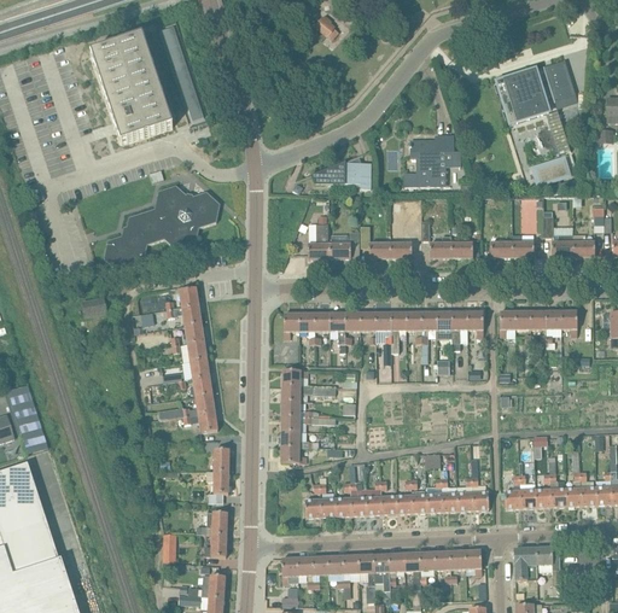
[(322,12),(313,23),(331,39),(340,29),(322,12)]
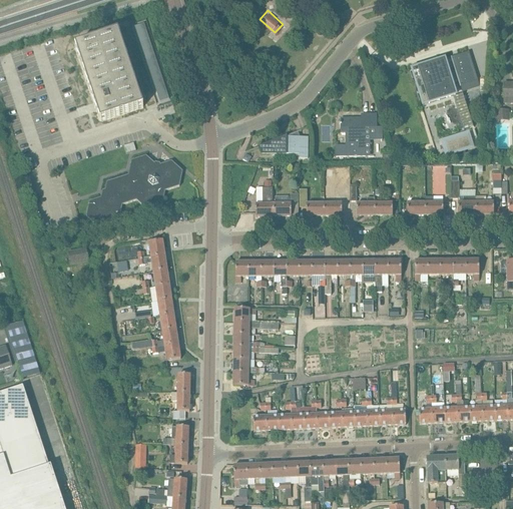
[(144,20),(134,23),(159,99),(169,95),(144,20)]
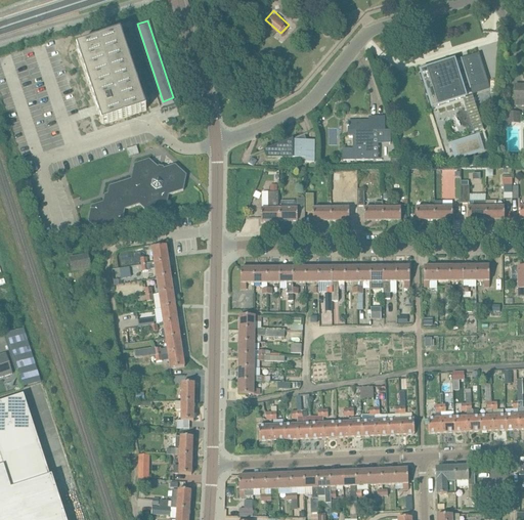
[(121,29),(77,44),(102,121),(146,106),(121,29)]
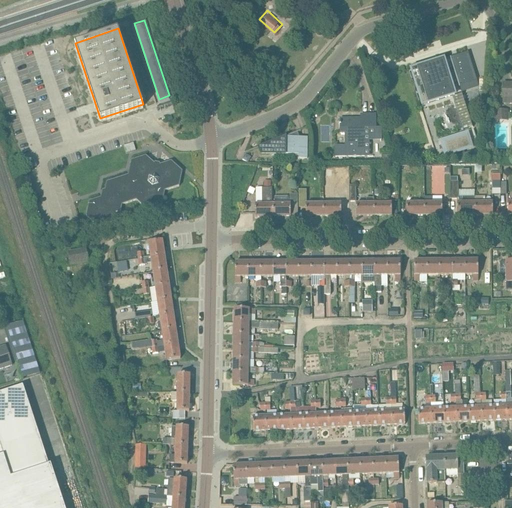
[(443,56),(417,65),(428,100),(454,91),(445,61),(452,59),(459,82),(476,77),(468,49),(451,54),(451,56),(444,58),(443,56)]
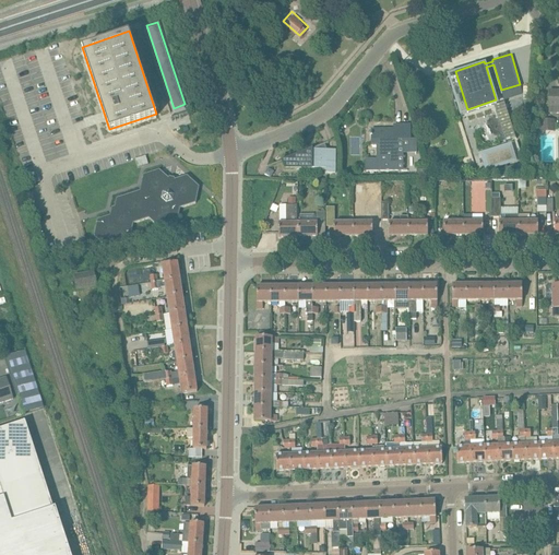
[(558,87),(549,87),(549,109),(558,108),(558,87)]
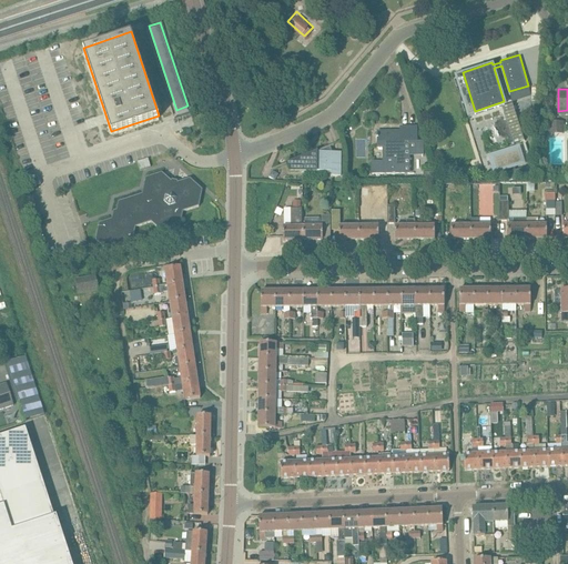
[(513,100),(503,103),(515,140),(524,137),(513,100)]
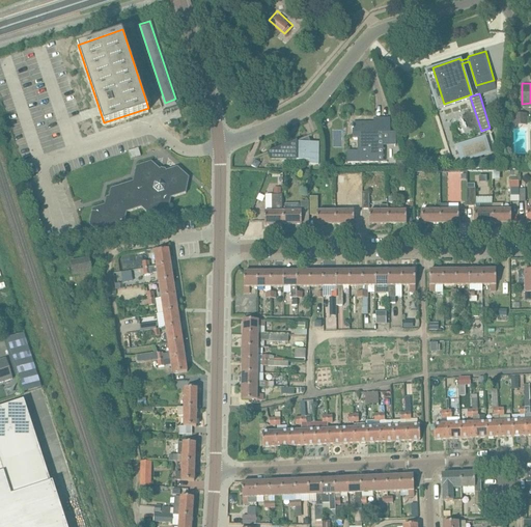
[(527,110),(512,110),(512,122),(528,121),(527,110)]
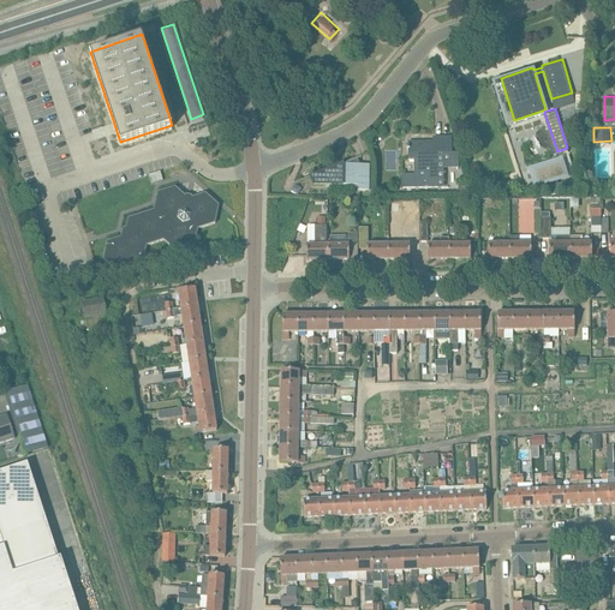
[(451,153),(451,145),(451,133),(434,135),(434,139),(408,139),(408,143),(407,143),(407,145),(408,145),(410,156),(417,156),(417,165),(415,165),(415,172),(402,172),(402,184),(428,184),(428,177),(439,177),(437,153),(451,153)]
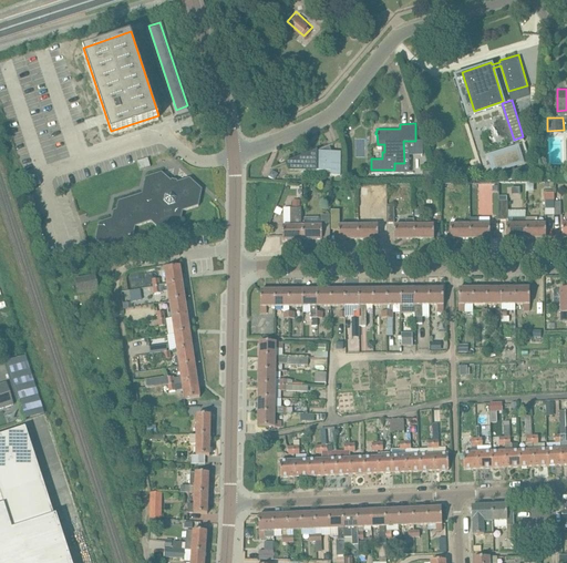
[(525,161),(518,141),(486,152),(493,171),(525,161)]
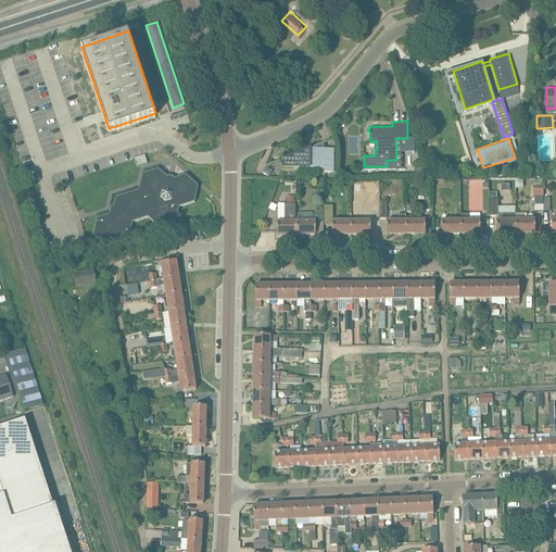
[(333,168),(333,157),(333,146),(325,146),(323,140),(281,157),(285,166),(311,167),(311,164),(325,164),(325,168),(333,168)]
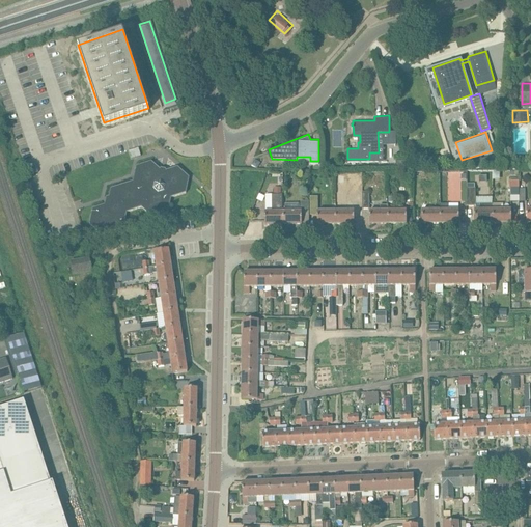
[(161,166),(160,166),(151,158),(136,163),(133,178),(141,204),(152,215),(168,210),(171,194),(186,190),(190,174),(177,164),(165,167),(161,166)]
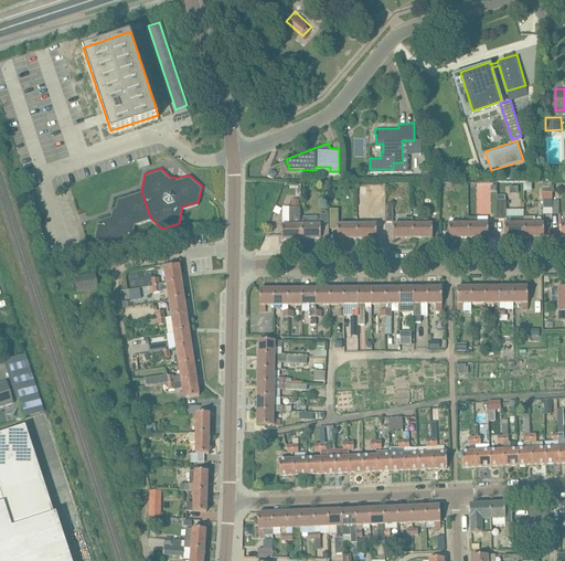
[(420,168),(422,177),(429,177),(429,168),(420,168)]
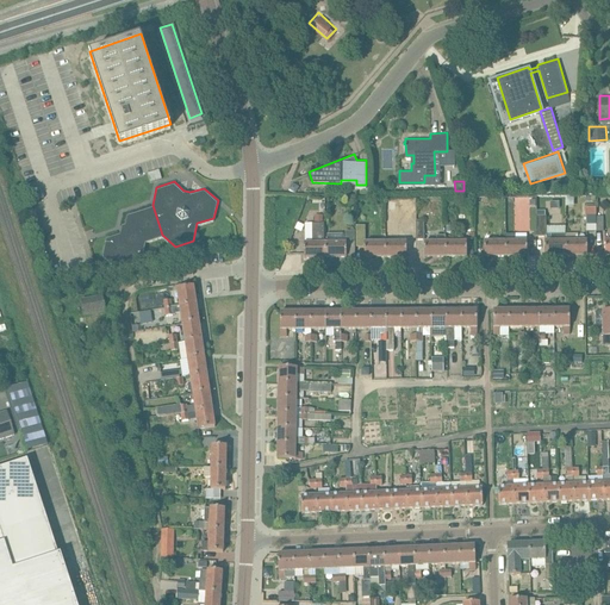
[(609,201),(605,197),(599,203),(605,209),(609,203),(609,201)]
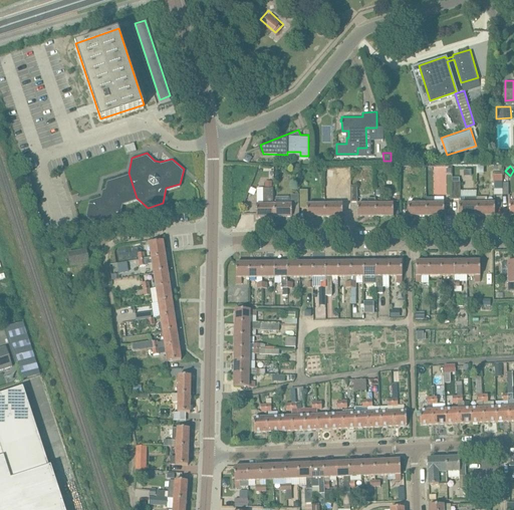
[(494,172),(493,172),(493,178),(494,178),(494,192),(502,192),(502,180),(502,172),(494,172)]
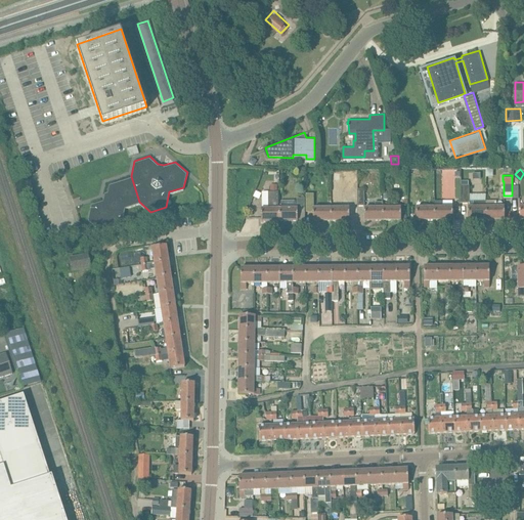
[(125,206),(139,202),(131,176),(110,183),(105,198),(91,203),(88,218),(99,228),(122,221),(125,206)]
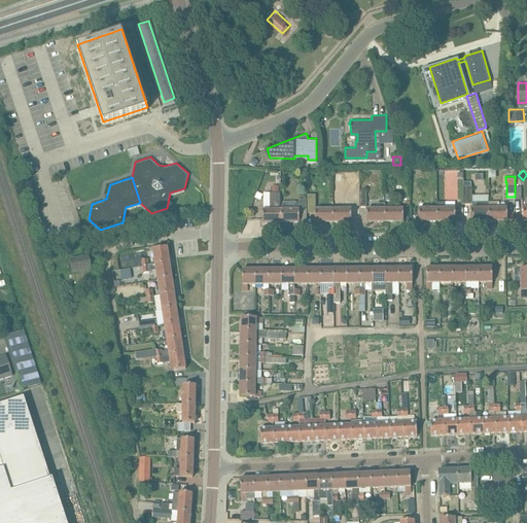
[(463,183),(462,183),(462,201),(471,201),(471,205),(470,205),(470,218),(489,217),(489,199),(477,199),(472,199),(472,183),(470,183),(464,183),(463,183)]
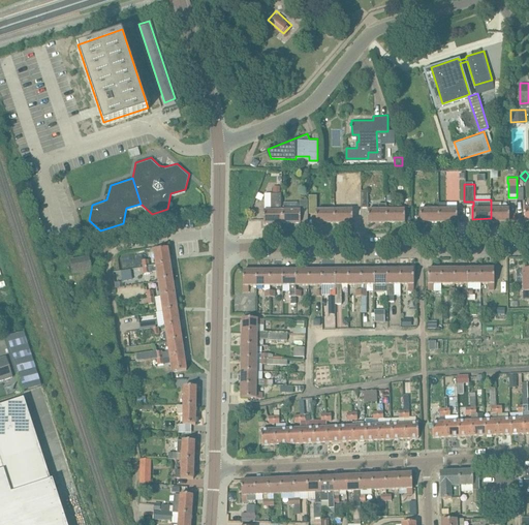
[(334,202),(334,192),(334,189),(323,189),(323,202),(334,202)]
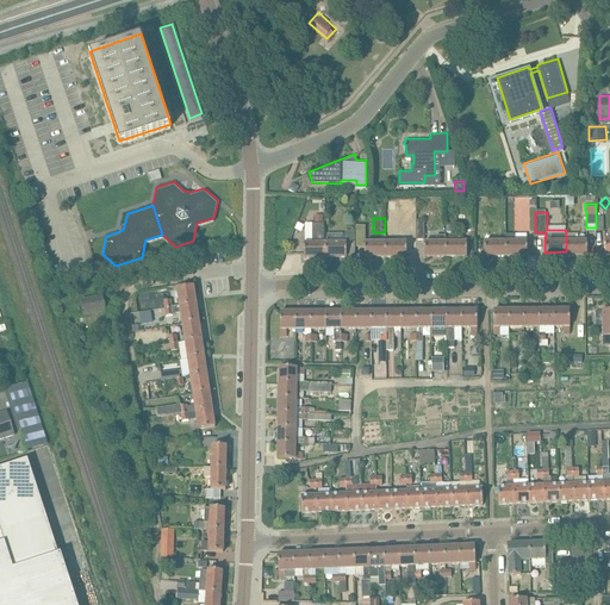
[(305,239),(304,239),(304,254),(325,254),(325,239),(324,239),(324,220),(312,220),(312,239),(305,239)]
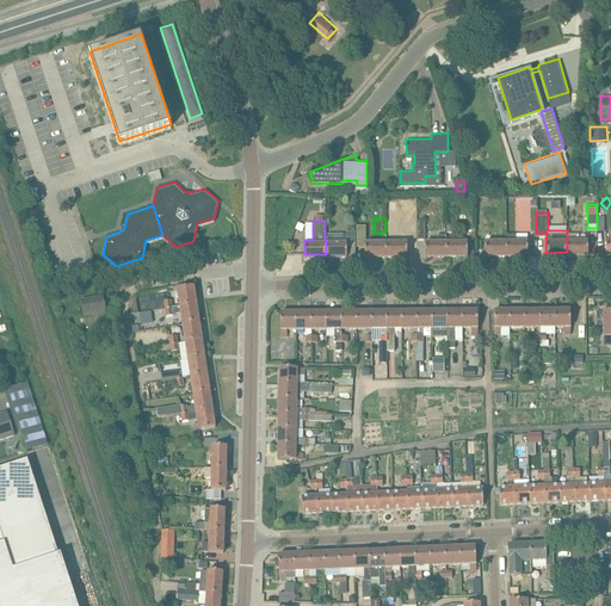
[(437,237),(425,239),(425,253),(446,253),(446,221),(445,221),(445,233),(437,233),(437,237)]
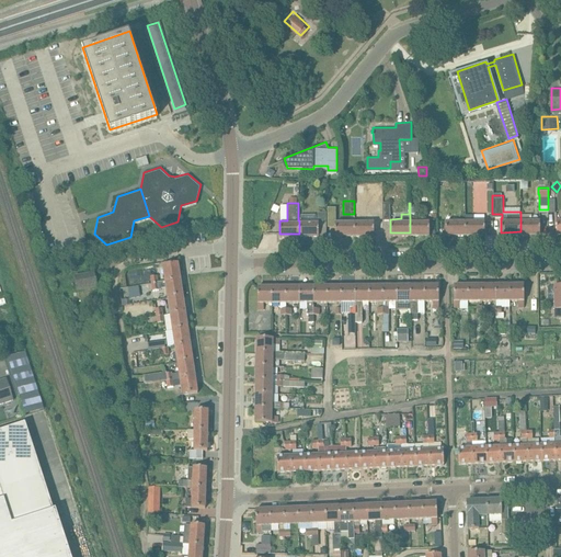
[(430,218),(419,219),(418,203),(410,203),(410,232),(430,232),(430,218)]
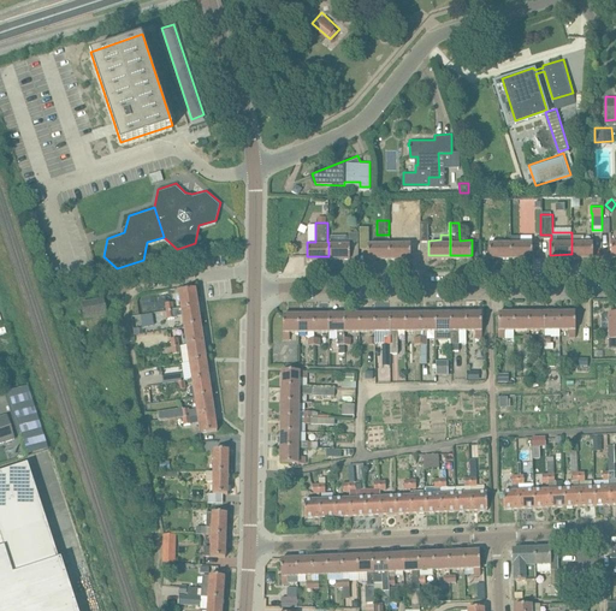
[(410,241),(401,241),(401,235),(402,235),(402,224),(389,224),(389,235),(389,241),(389,256),(410,256),(410,241)]
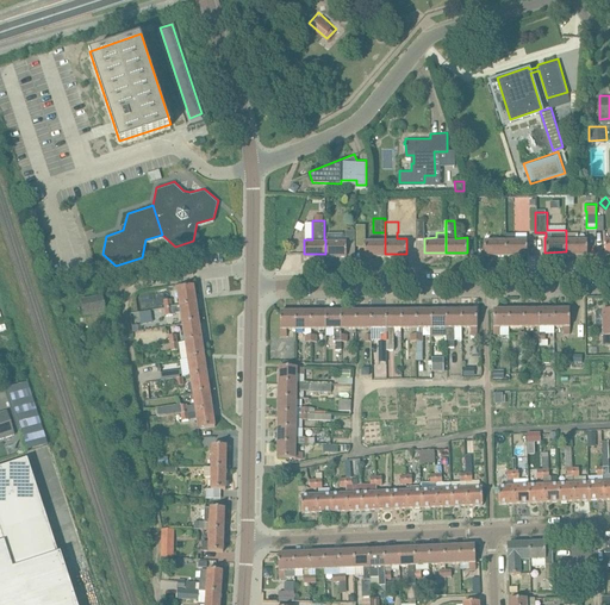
[(346,239),(325,239),(325,254),(347,254),(347,239),(355,239),(355,228),(346,228),(346,239)]
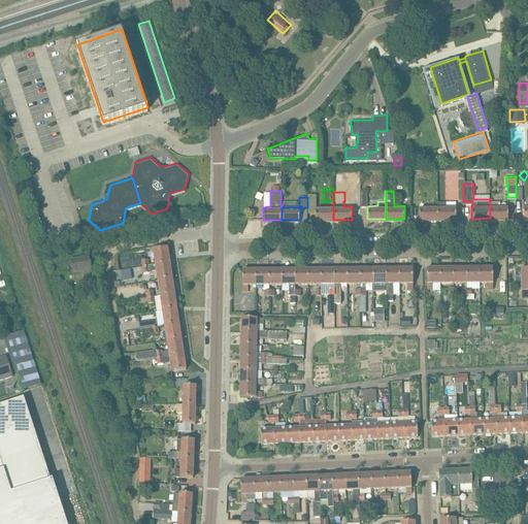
[(508,205),(500,205),(500,199),(490,199),(490,218),(508,218),(508,205)]
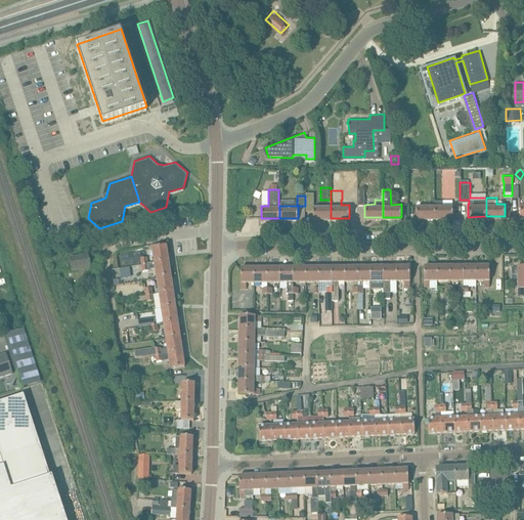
[(452,204),(442,204),(442,199),(434,199),(434,204),(434,217),(452,217),(452,204)]
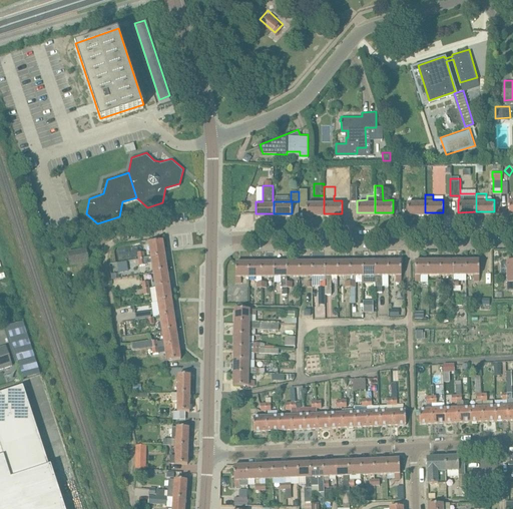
[(408,212),(425,212),(425,199),(408,199),(408,212)]
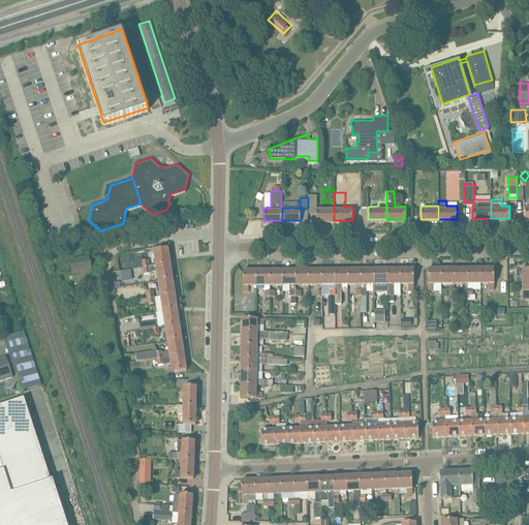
[(316,220),(334,220),(334,207),(316,207),(316,220)]
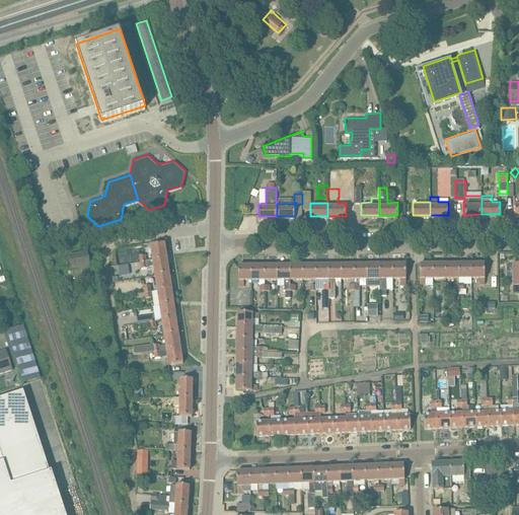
[(167,255),(165,240),(150,242),(153,258),(167,255)]
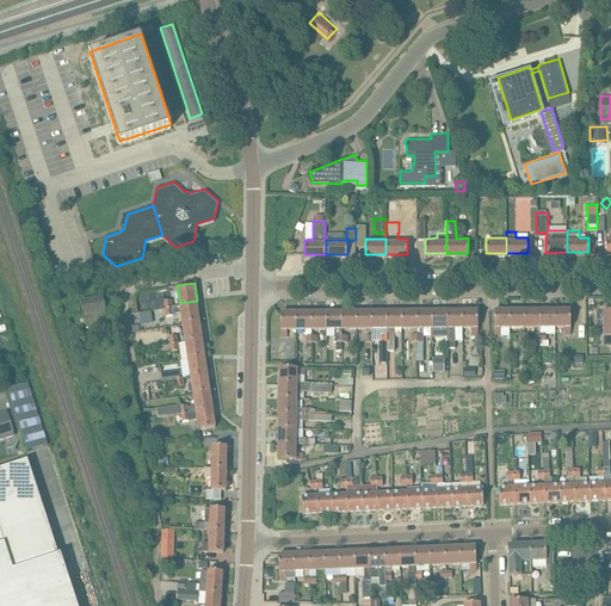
[(105,308),(104,301),(103,294),(81,297),(84,311),(105,308)]
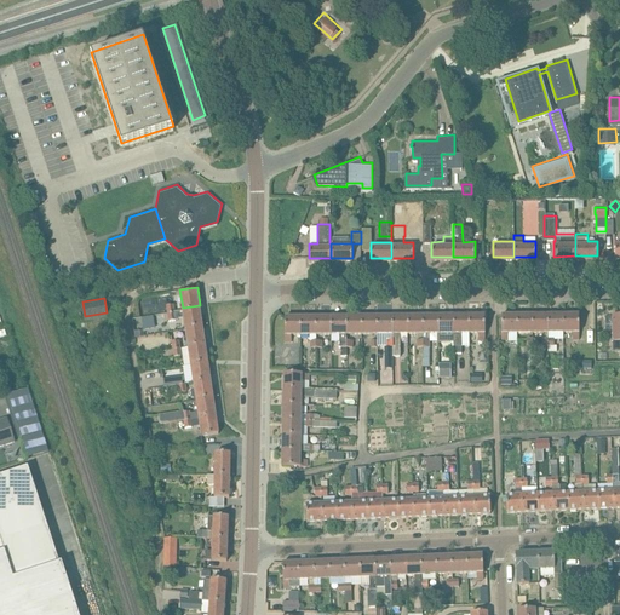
[(202,323),(200,305),(183,308),(185,326),(202,323)]
